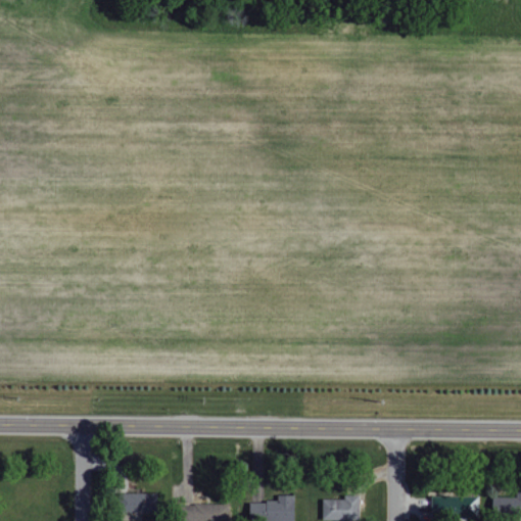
[(158,514),(158,495),(133,494),(133,514),(158,514)]
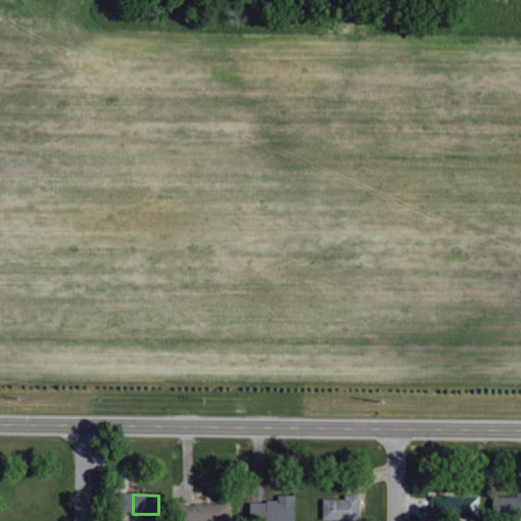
[(249,504),(249,520),(295,520),(295,495),(279,496),(279,503),(249,504)]
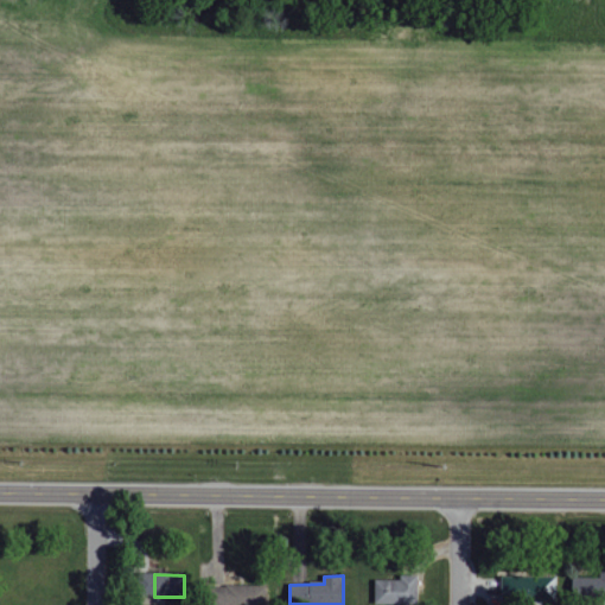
[(575,604),(604,603),(604,578),(574,579),(575,604)]
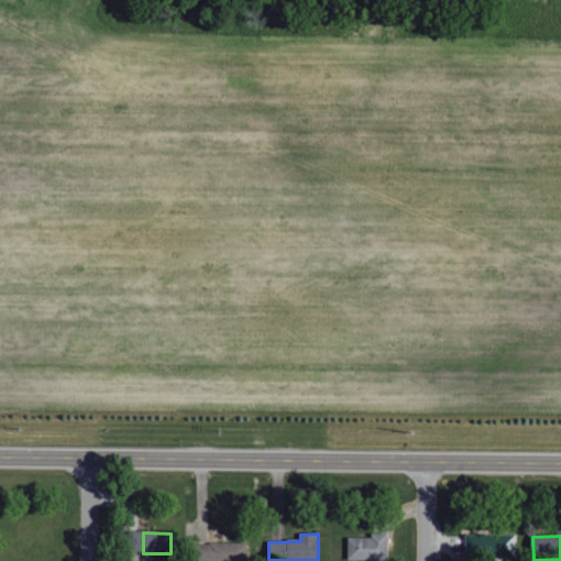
[(387,560),(387,538),(348,537),(348,560),(387,560)]
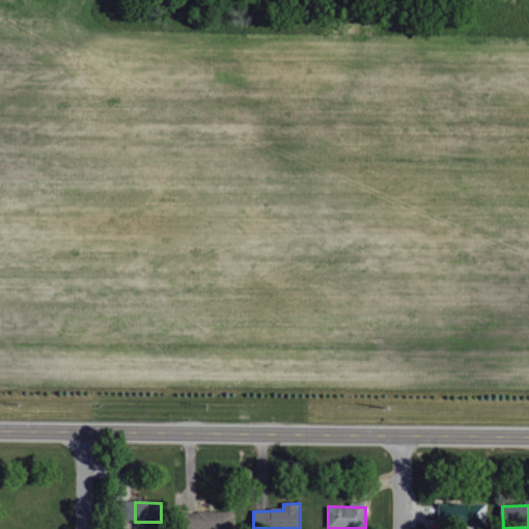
[(232,528),(232,513),(198,513),(198,528),(232,528)]
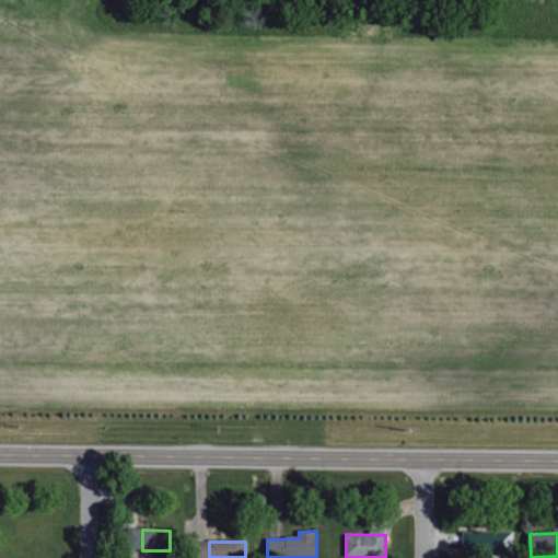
All buildings are outlined.
